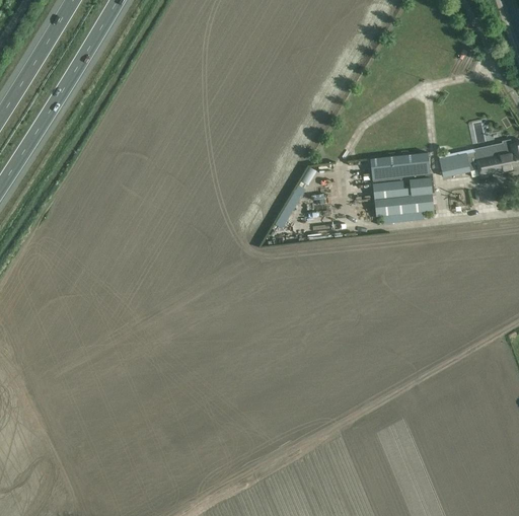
[(493,145),(472,149),(477,168),(478,175),(518,166),(518,139),(497,144),(497,147),(493,148),(493,145)]
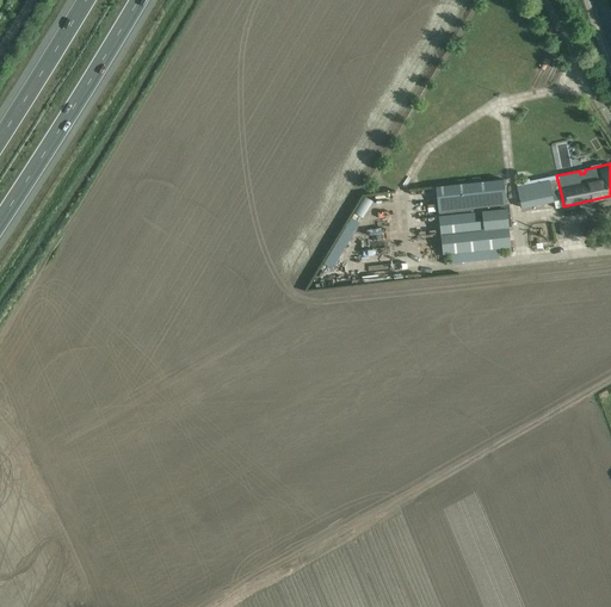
[(562,198),(556,175),(517,184),(522,206),(562,198)]
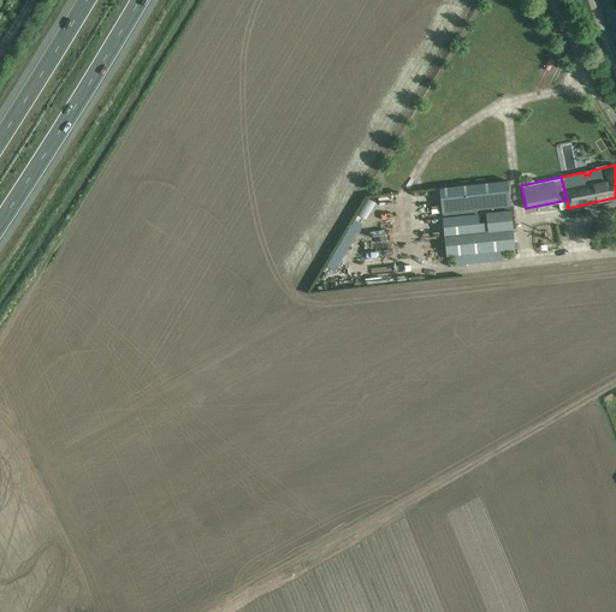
[(514,180),(454,186),(456,211),(516,205),(514,186),(514,180)]
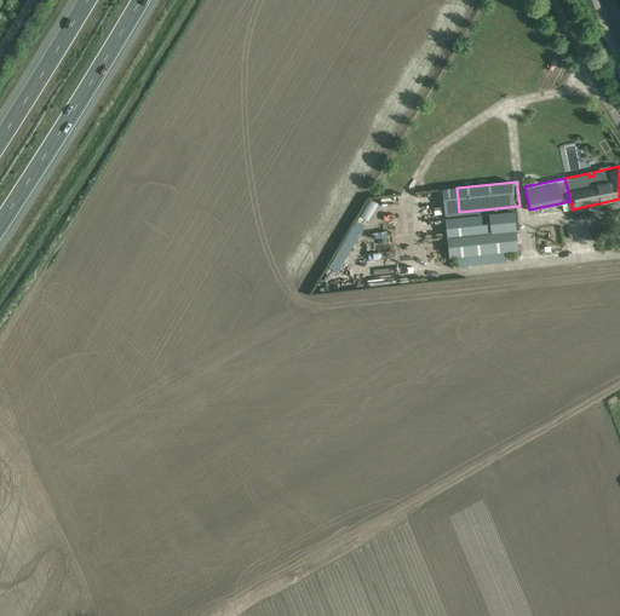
[(517,248),(515,229),(514,209),(445,217),(447,236),(449,255),(517,248)]
